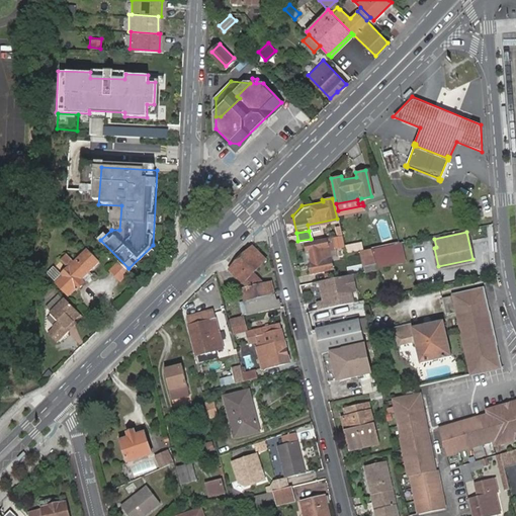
[(305,242),(306,249),(309,248),(312,261),(309,262),(310,272),(331,267),(327,250),(333,249),(331,237),(305,242)]
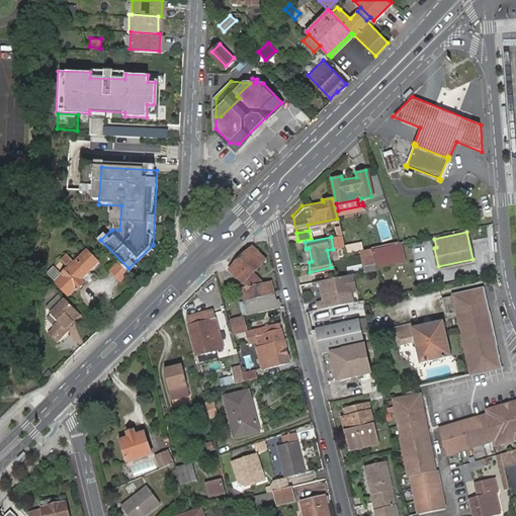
[(357,244),(344,247),(345,253),(353,251),(359,250),(357,244)]
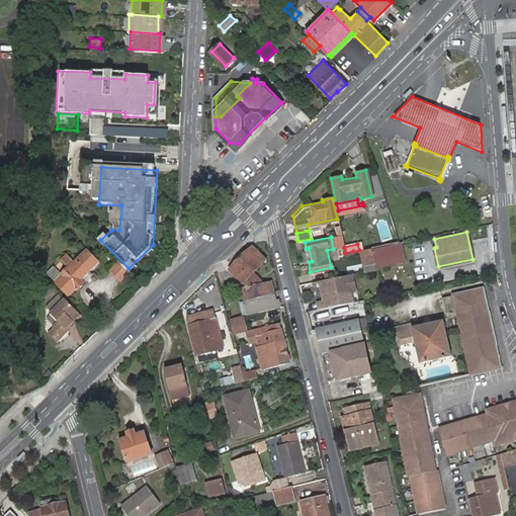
[(256,309),(279,304),(277,297),(274,297),(270,279),(261,280),(252,271),(264,258),(251,245),(241,255),(228,267),(242,281),(239,283),(245,309),(255,307),(256,309)]
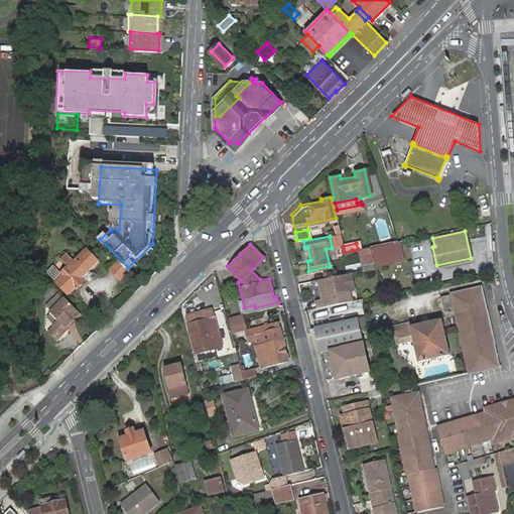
[(398,245),(370,251),(374,263),(375,267),(401,261),(398,245)]
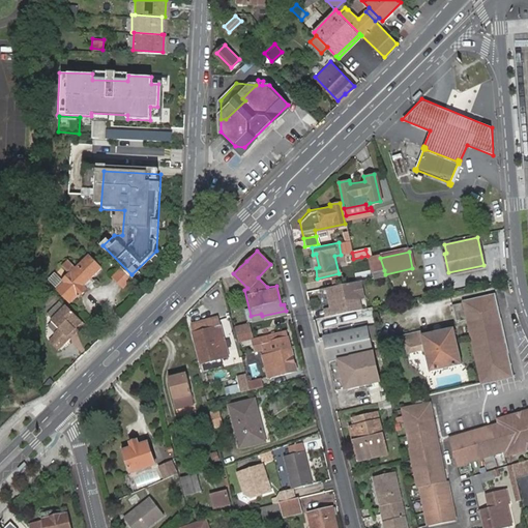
[(63,280),(55,287),(68,300),(75,293),(77,295),(93,280),(89,275),(99,266),(87,254),(75,266),(66,258),(61,262),(68,270),(61,277),(63,280)]
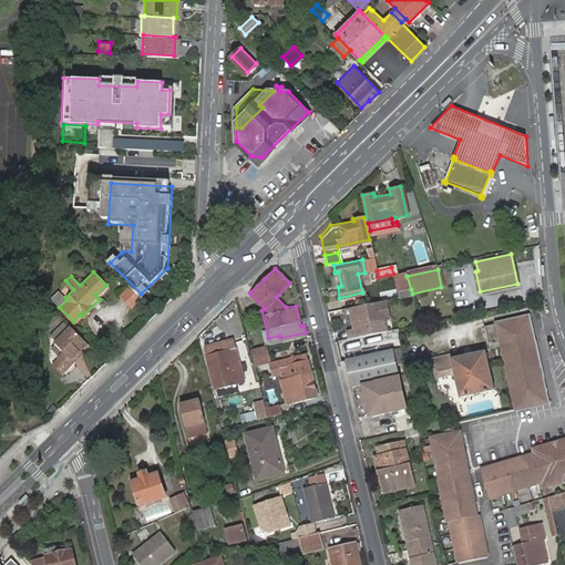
[(397,291),(411,289),(407,276),(406,271),(393,274),(397,291)]
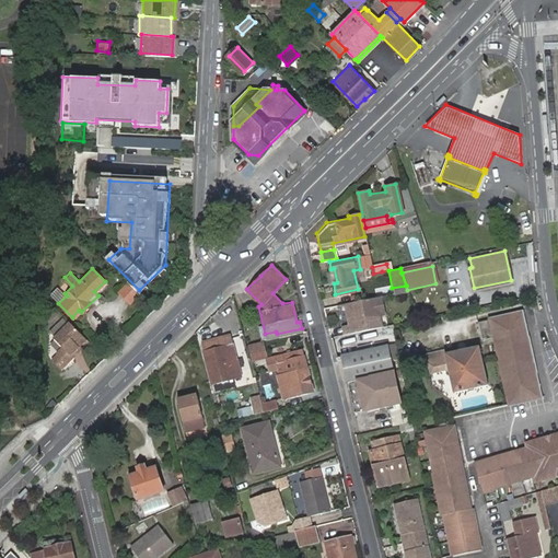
[(57,285),(50,291),(54,295),(60,289),(57,285)]
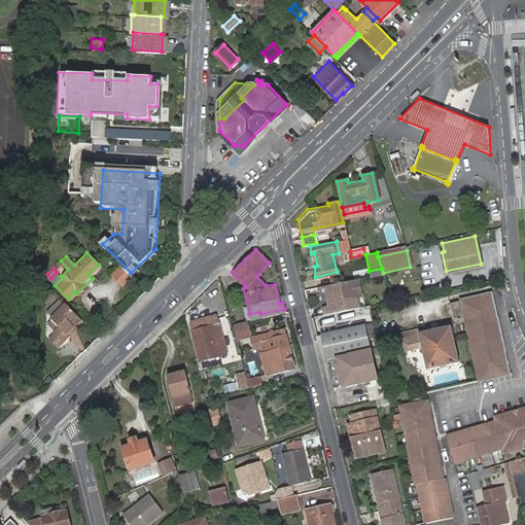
[(360,278),(355,279),(356,287),(354,290),(356,295),(363,294),(360,278)]
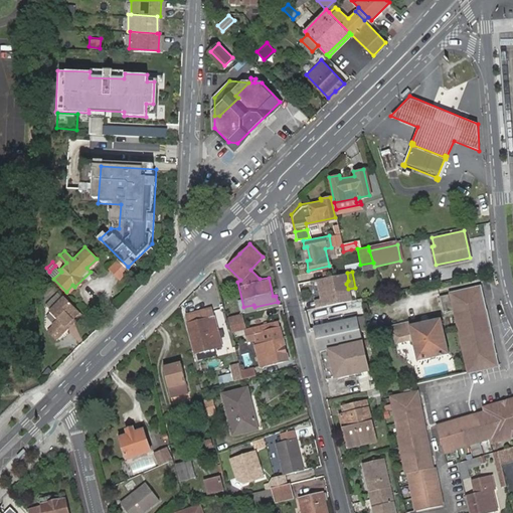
[(347,273),(317,279),(319,291),(324,294),(324,297),(321,298),(317,299),(318,307),(350,301),(346,284),(348,281),(347,273)]
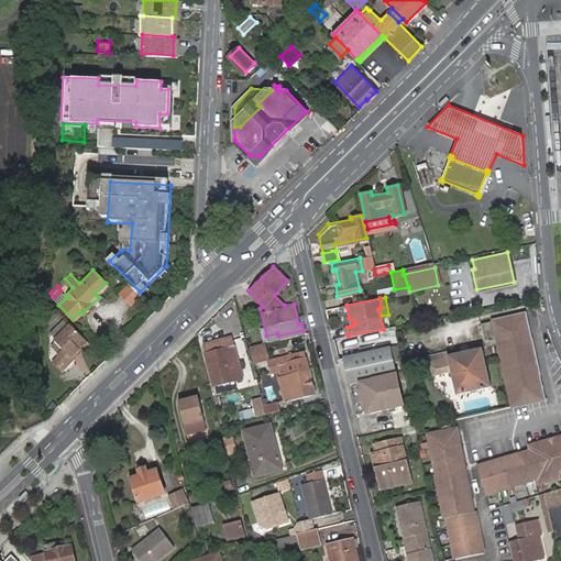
[(524,312),(518,314),(538,399),(545,398),(524,312)]
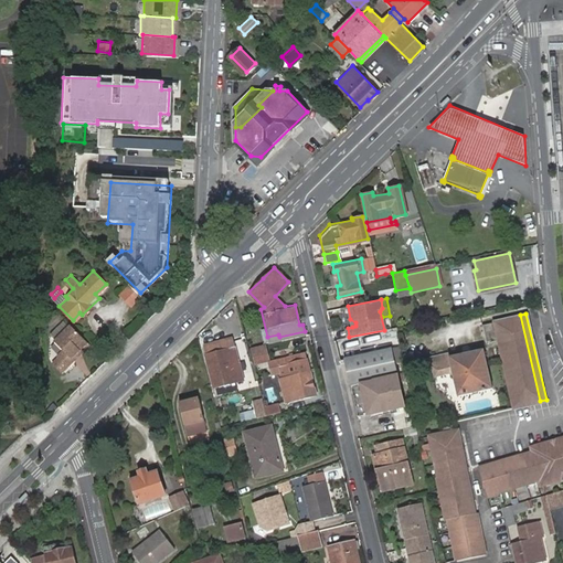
[(495,321),(498,338),(513,406),(540,401),(520,315),(495,321)]
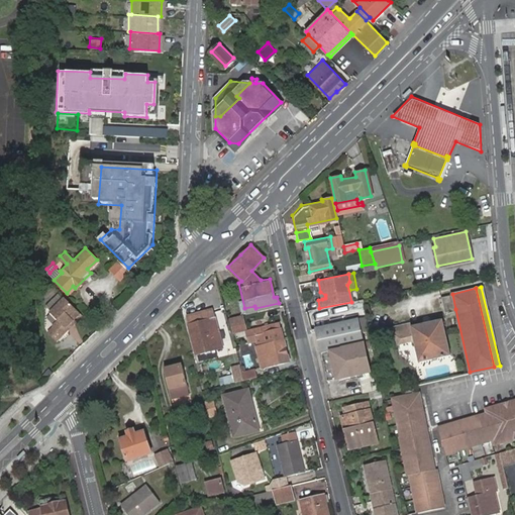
[(72,318),(79,311),(64,296),(63,297),(57,291),(44,302),(49,308),(48,310),(56,318),(50,322),(52,324),(46,330),(56,339),(67,328),(65,325),(72,318)]
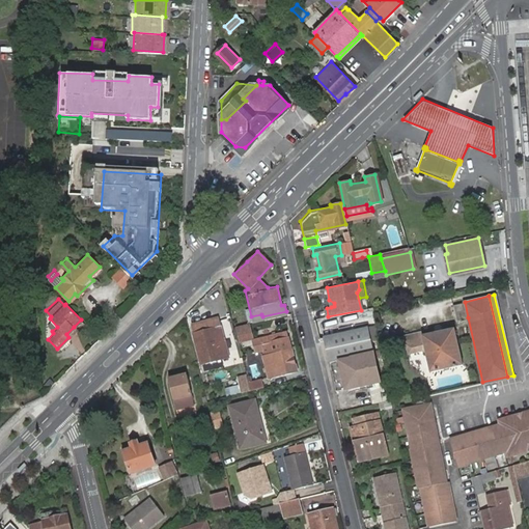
[(462,303),(452,305),(455,321),(461,319),(458,311),(463,310),(462,303)]
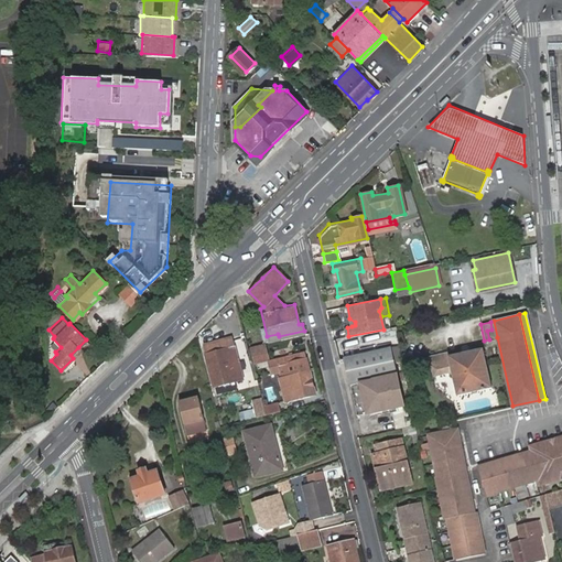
[(226,346),(205,352),(214,386),(225,384),(226,391),(237,389),(233,370),(240,368),(233,338),(225,341),(226,346)]
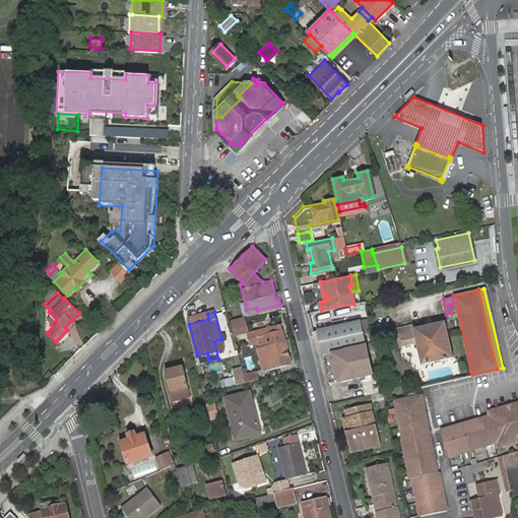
[(188,318),(189,324),(208,319),(207,314),(188,318)]
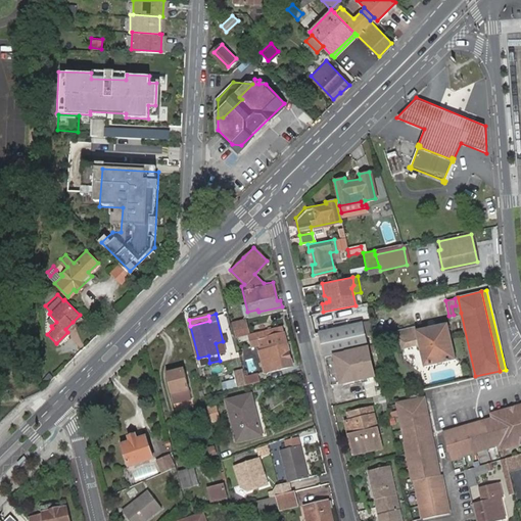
[(244,325),(243,317),(231,320),(233,333),(244,330),(243,325),(244,325)]
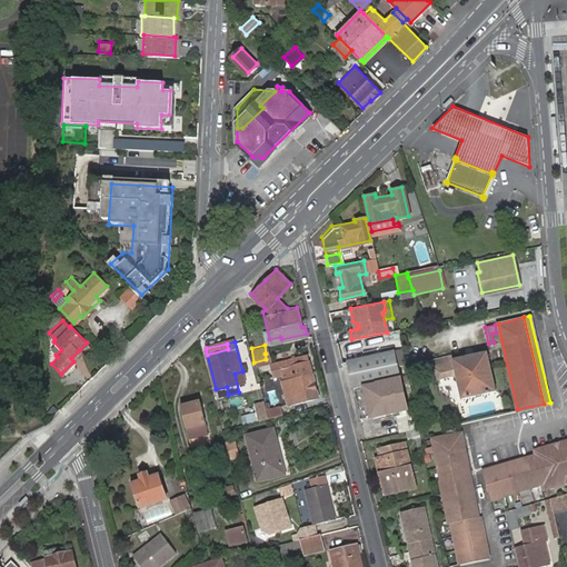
[(346,360),(359,419),(394,411),(399,430),(410,427),(393,349),(346,360)]
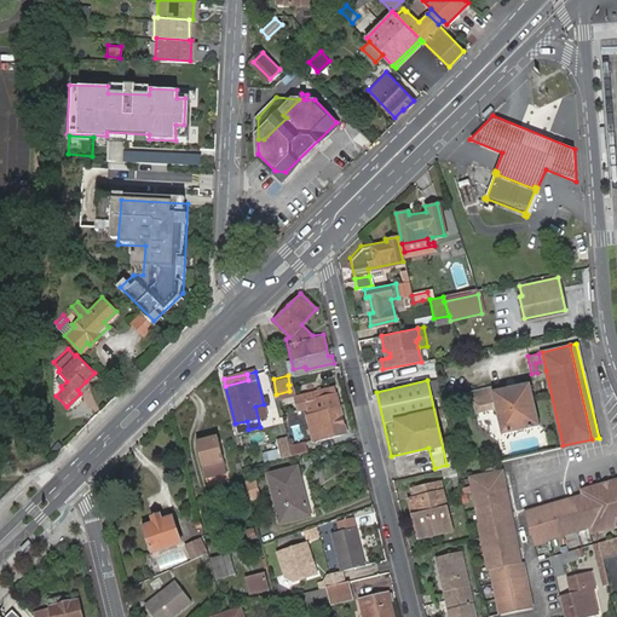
[(90,384),(86,381),(78,390),(80,393),(90,384)]
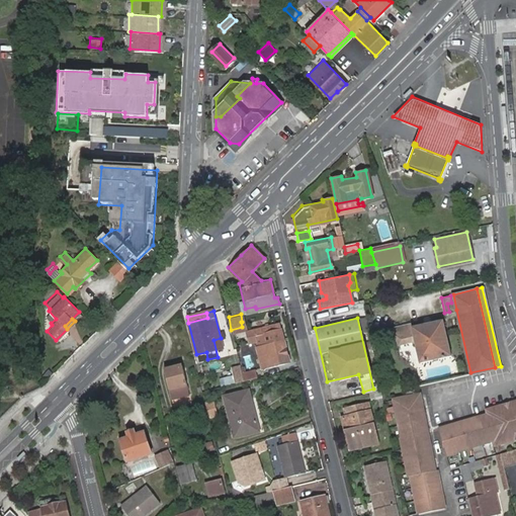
[(395,336),(397,345),(411,342),(414,344),(418,362),(450,355),(442,320),(410,327),(410,323),(387,328),(389,337),(395,336)]
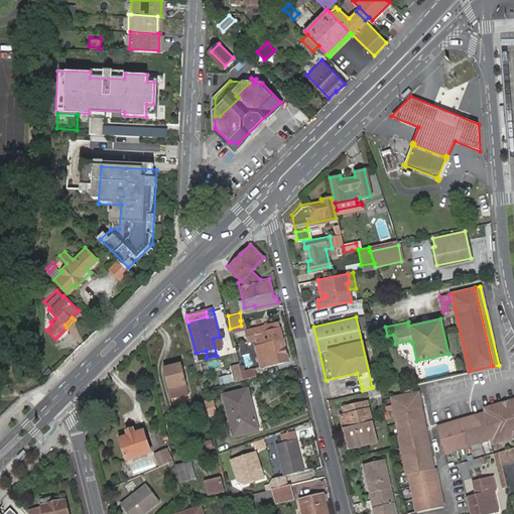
[(274,320),(246,329),(249,339),(254,338),(256,344),(281,337),(279,327),(276,327),(274,320)]
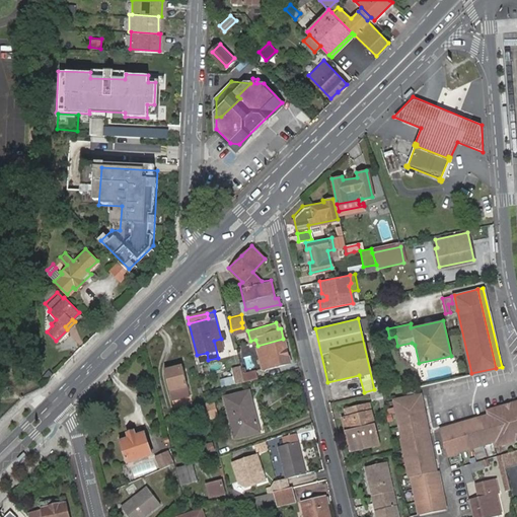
[(289,360),(283,339),(257,346),(260,353),(257,354),(262,367),(289,360)]
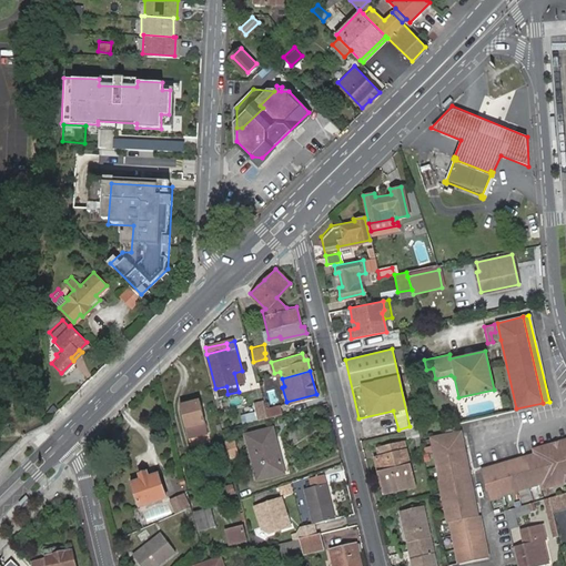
[(262,400),(252,402),(256,418),(265,416),(264,407),(262,400)]
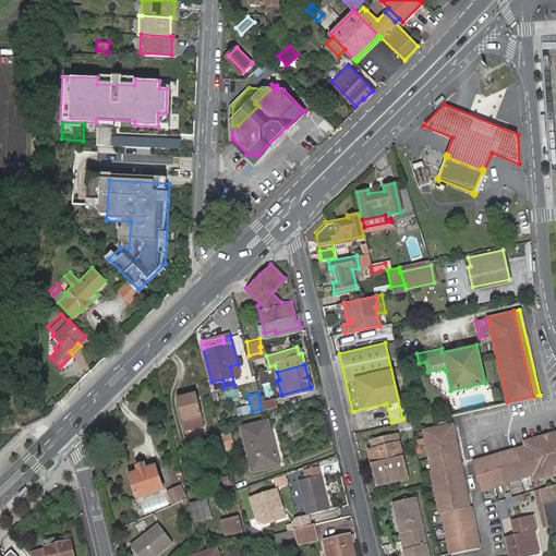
[(186,394),(176,397),(183,428),(197,424),(196,422),(202,420),(195,395),(186,397),(186,394)]
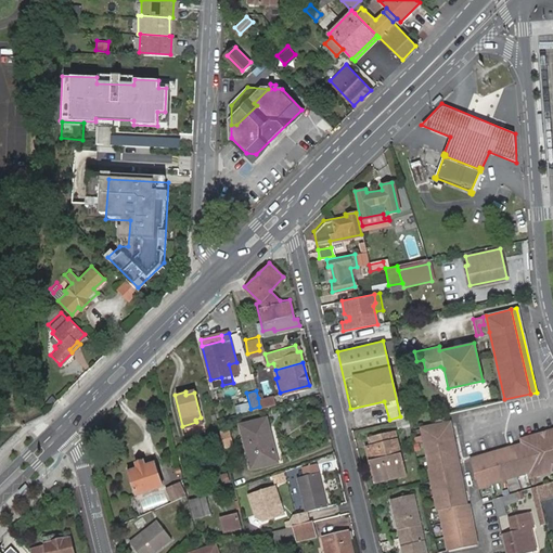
[(272,395),(258,398),(259,407),(274,402),(272,395)]
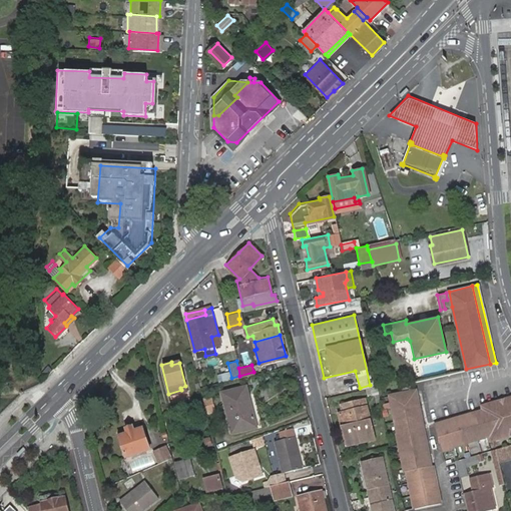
[(243,385),(238,386),(244,408),(249,407),(243,385)]
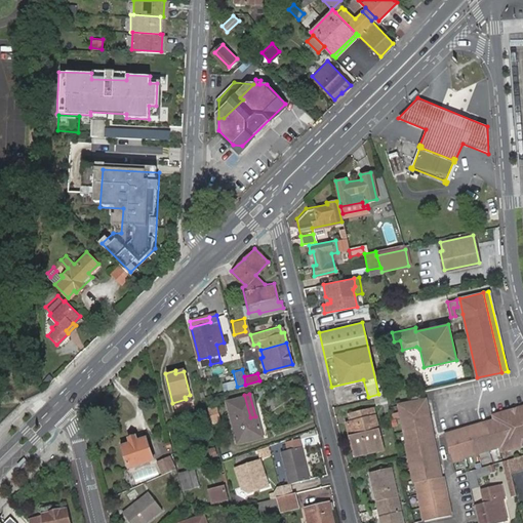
[(250,417),(244,395),(225,400),(235,442),(260,436),(255,416),(250,417)]
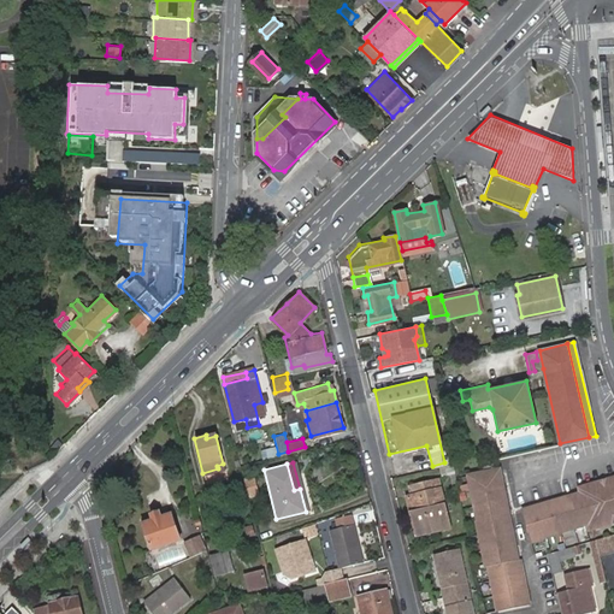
[(489,558),(491,568),(511,564),(520,561),(517,549),(507,513),(497,467),(466,474),(484,559),(489,558)]
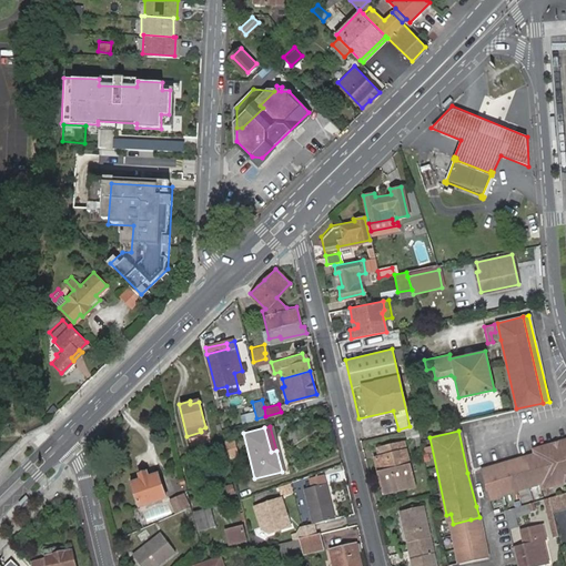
[(225,438),(228,456),(238,455),(234,437),(225,438)]
